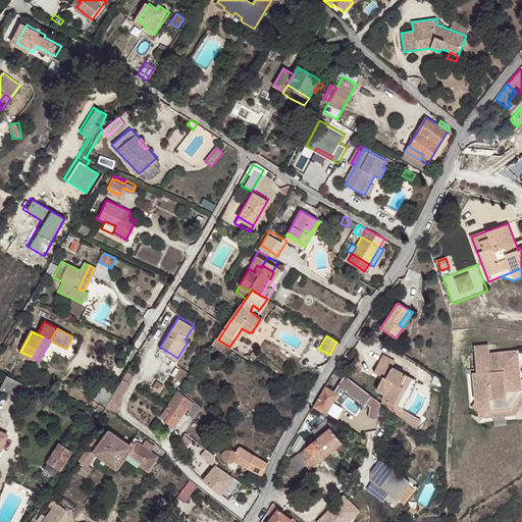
[(216,338),(212,346),(220,352),(225,345),(216,338)]
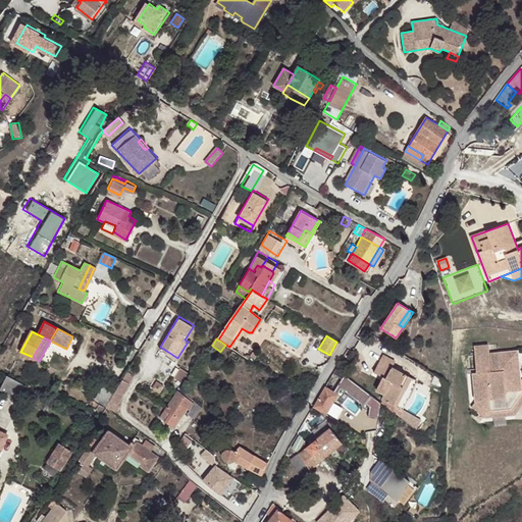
[(486,411),(511,409),(521,394),(520,379),(517,351),(489,354),(488,345),(474,347),(476,373),(473,373),(476,402),(486,411)]
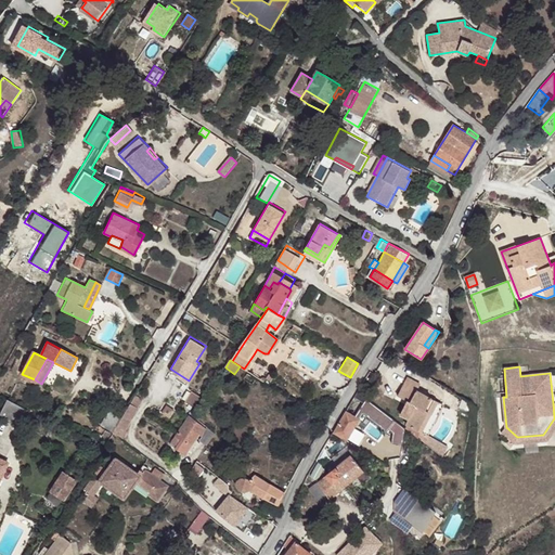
[(421,384),(407,377),(398,396),(407,401),(410,402),(408,405),(405,404),(400,414),(409,418),(405,425),(407,425),(405,428),(426,443),(429,437),(426,435),(442,403),(417,390),(421,384)]
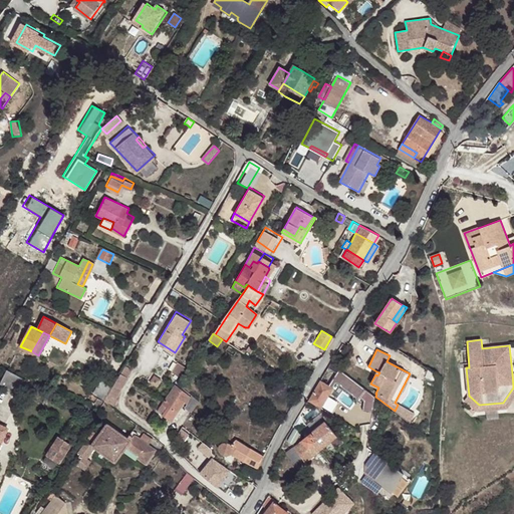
[(178,359),(171,369),(181,375),(187,365),(178,359)]
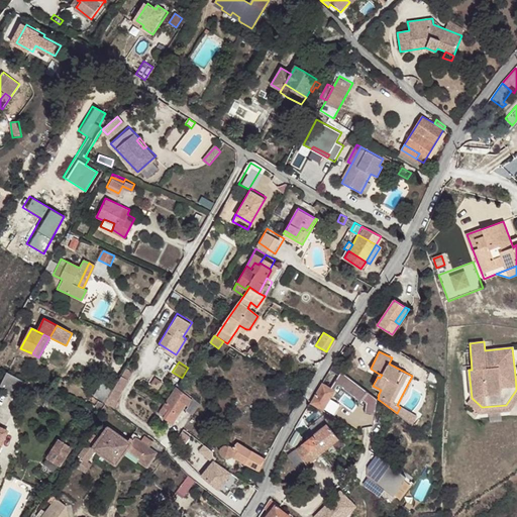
[(128,379),(132,372),(126,368),(122,375),(128,379)]
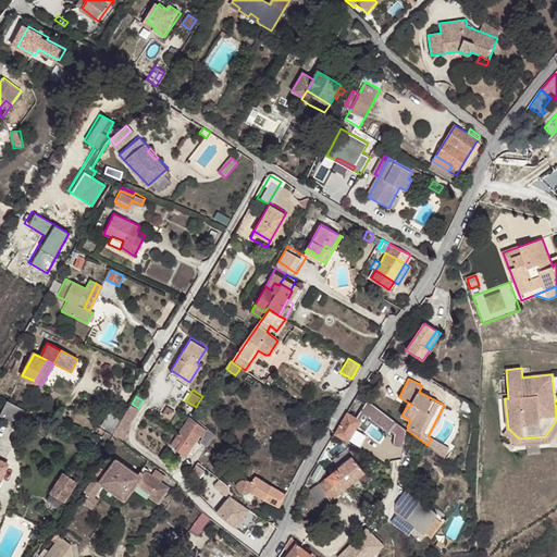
[(347,412),(334,434),(348,443),(364,415),(388,433),(391,431),(395,434),(393,445),(404,447),(407,430),(374,405),(368,399),(357,418),(347,412)]
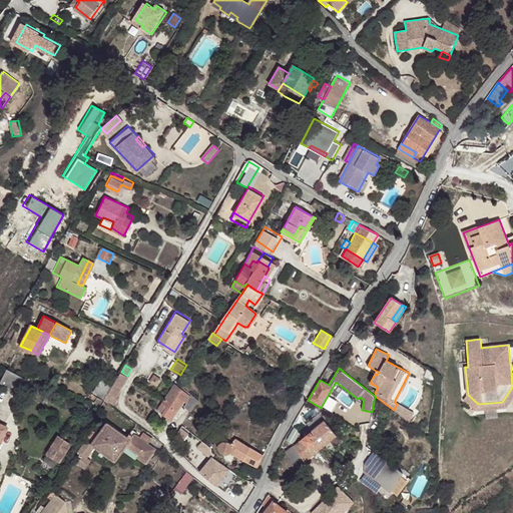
[(7,370),(1,383),(16,391),(23,377),(7,370)]
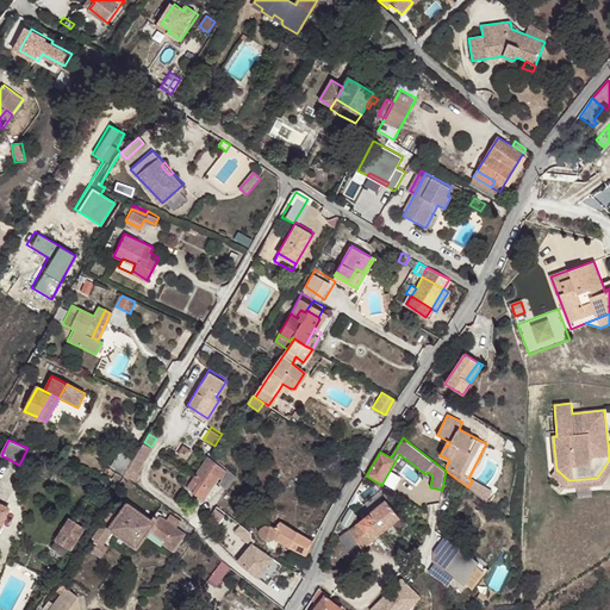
[(111,466),(124,474),(128,468),(135,456),(139,449),(126,441),(111,466)]
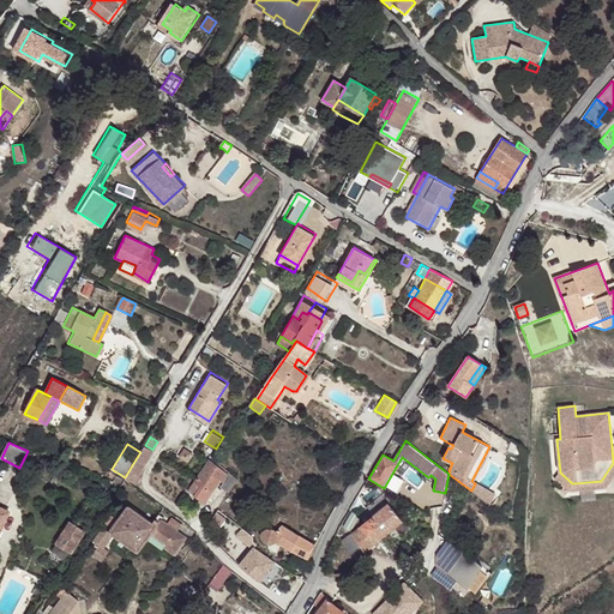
[(128,471),(125,477),(134,482),(139,476),(137,475),(152,450),(145,445),(144,446),(140,452),(136,459),(128,471)]
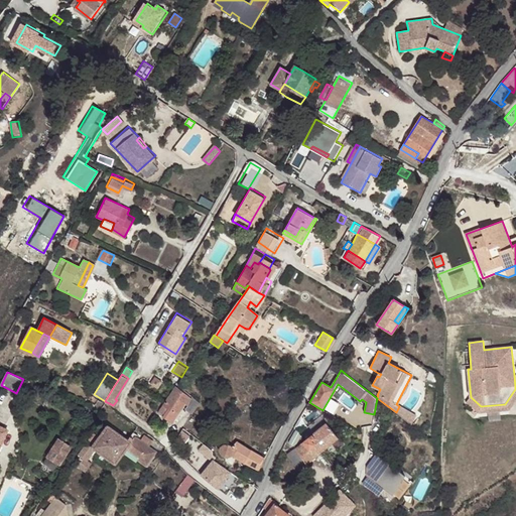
[(515,375),(514,375),(515,389),(505,404),(481,406),(471,397),(467,402),(478,411),(479,413),(509,410),(515,398),(515,375)]
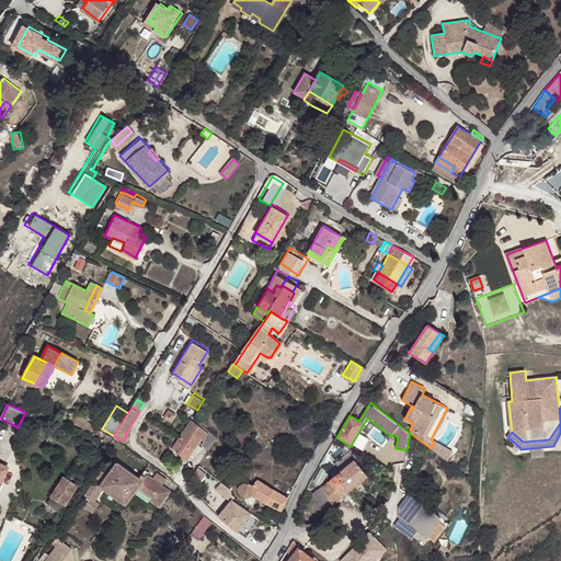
[(205,441),(209,434),(192,423),(173,450),(187,460),(202,439),(205,441)]
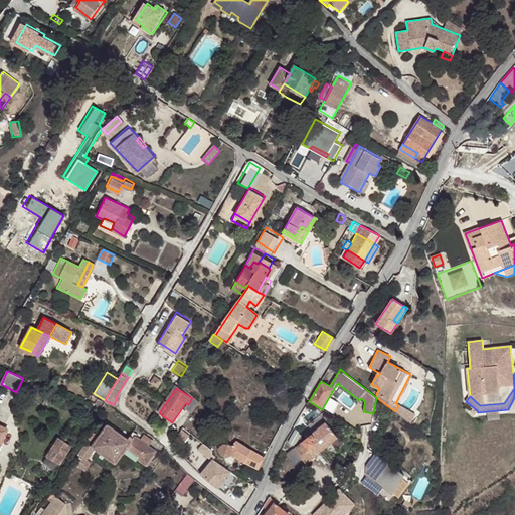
[(200,402),(193,397),(192,398),(188,404),(186,408),(193,413),(200,402)]
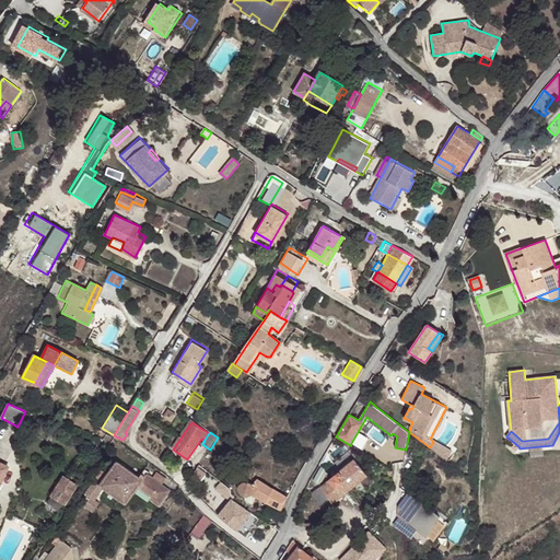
[(433,441),(430,447),(446,461),(452,450),(433,441)]
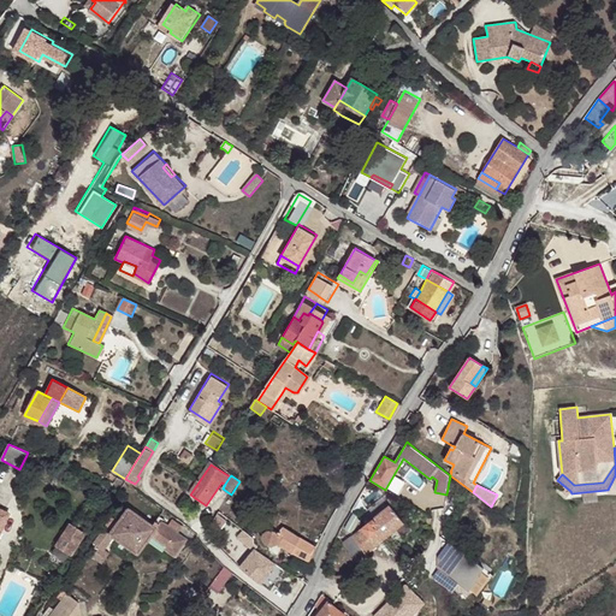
[(362,527),(363,527),(353,535),(365,554),(403,522),(389,505),(369,521),(362,527)]
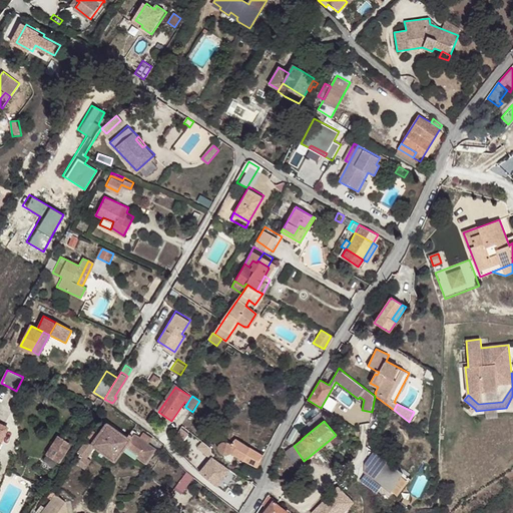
[(0,456),(13,429),(0,422),(0,456)]
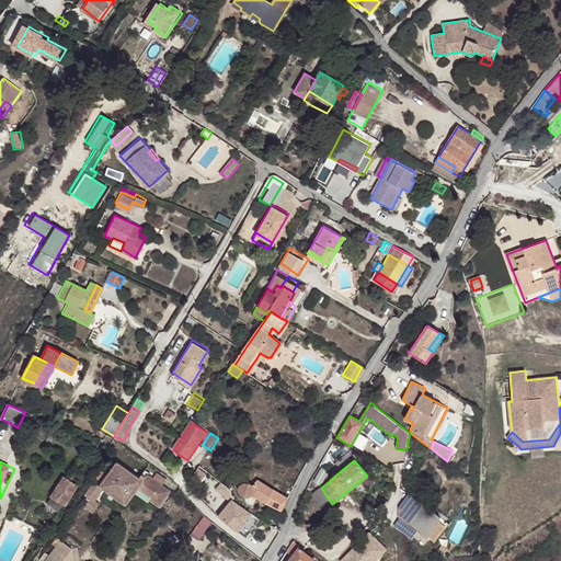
[(117,462),(107,476),(102,471),(95,479),(100,482),(100,485),(93,483),(86,494),(94,500),(103,488),(125,504),(138,488),(152,497),(150,500),(159,506),(169,492),(147,474),(142,481),(117,462)]
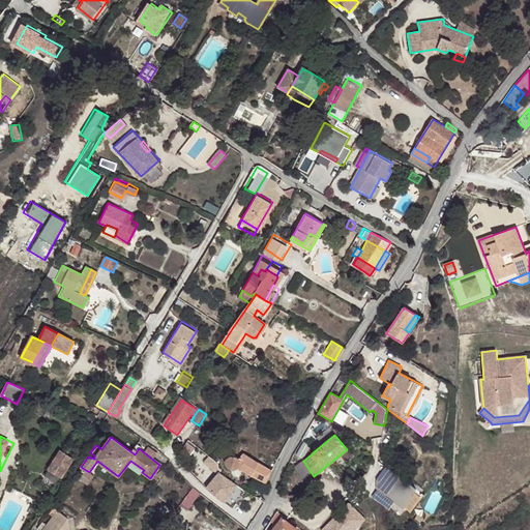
[(60,450),(48,471),(61,479),(74,460),(60,450)]
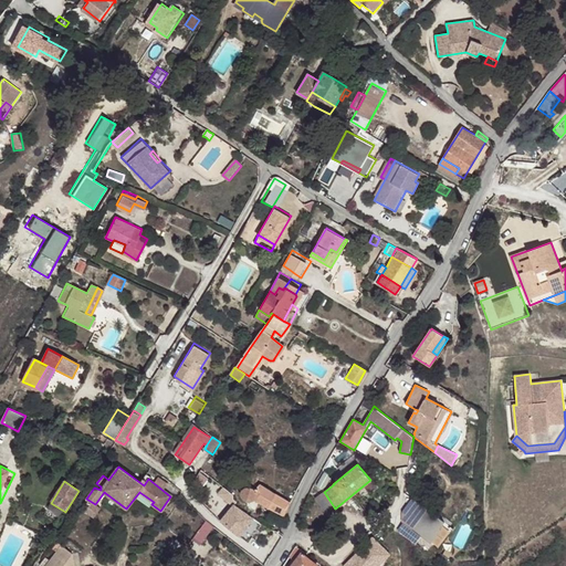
[(275,494),(260,484),(255,491),(254,490),(253,489),(251,488),(248,486),(247,488),(244,488),(243,490),(242,492),(241,493),(242,495),(242,496),(242,498),(243,500),(245,501),(248,502),(249,502),(252,501),(253,501),(254,499),(255,498),(261,502),(270,507),(284,515),(286,516),(291,503),(290,503),(275,494)]
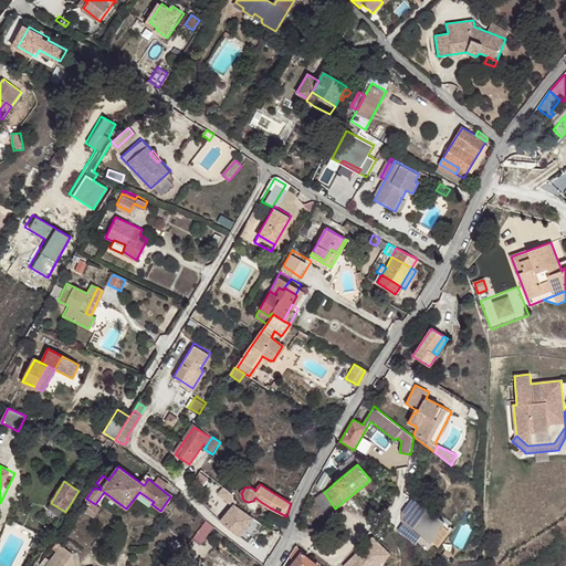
[(253,519),(234,505),(220,522),(239,537),(253,519)]
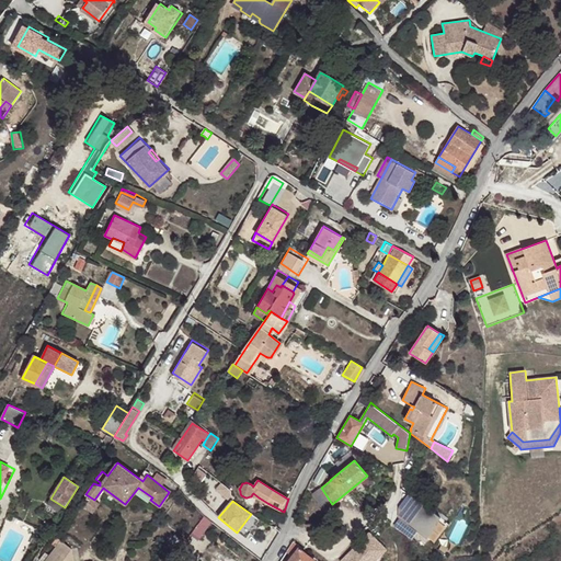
[(448,522),(422,503),(409,523),(416,528),(435,540),(448,522)]
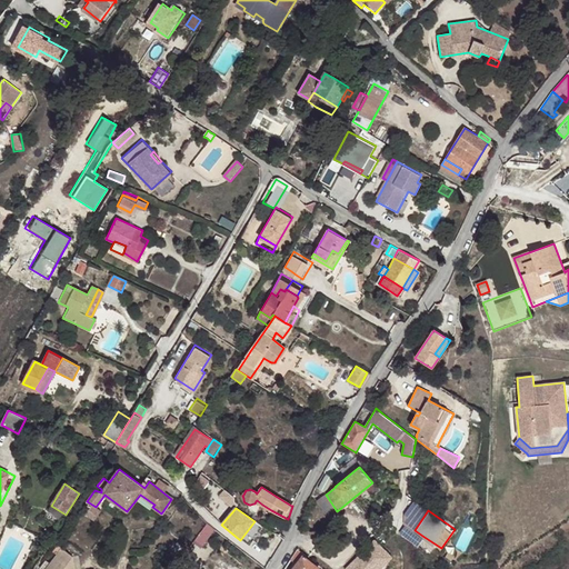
[(193,541),(201,547),(215,528),(207,521),(193,541)]
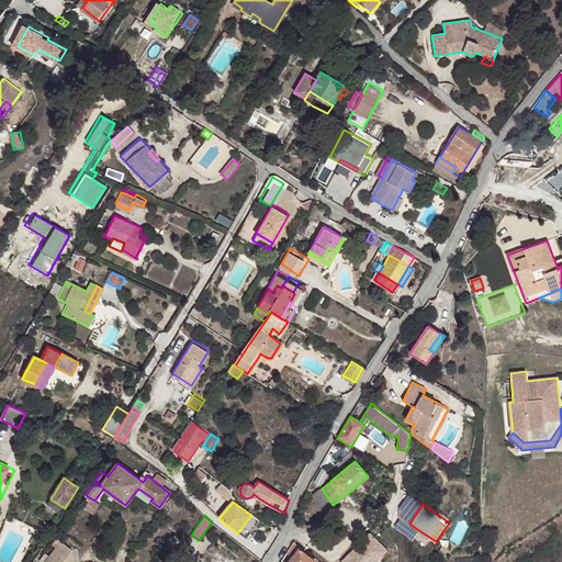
[(412,538),(417,529),(409,524),(403,519),(396,528),(412,538)]
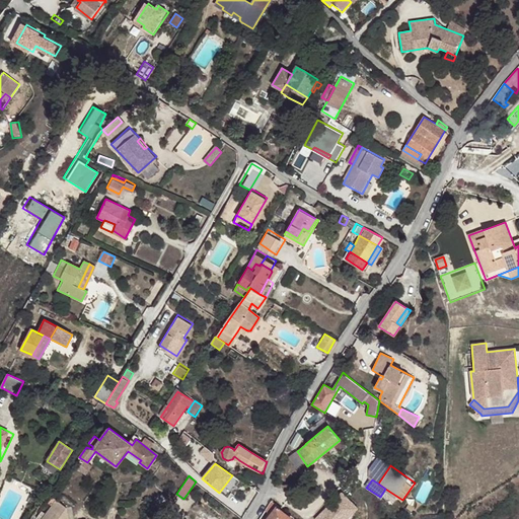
[(346,518),(358,508),(342,493),(314,518),(346,518)]
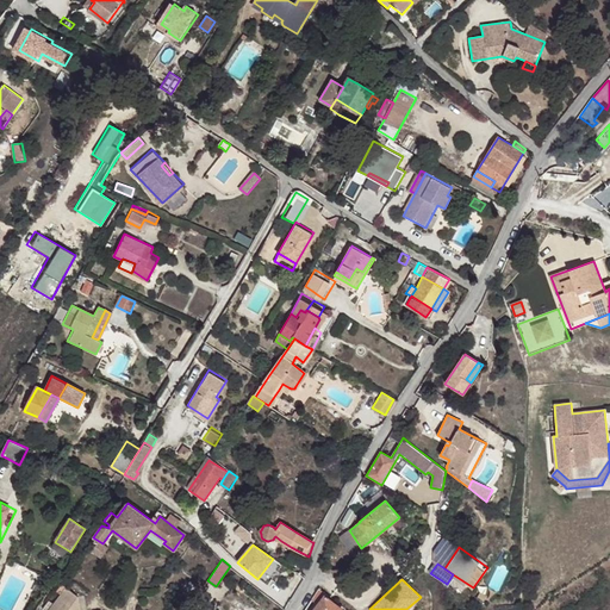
[(60,595),(48,609),(79,609),(78,597),(62,585),(56,592),(60,595)]
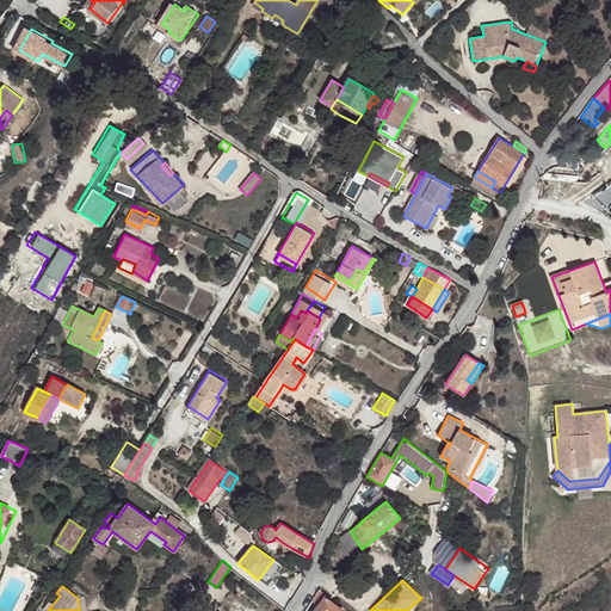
[(319,590),(304,610),(343,610),(326,598),(327,596),(319,590)]
